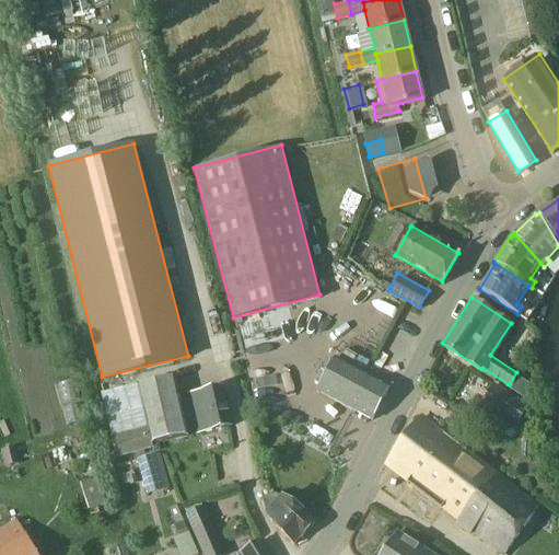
[(317,386),(371,416),(388,384),(335,355),(317,386)]
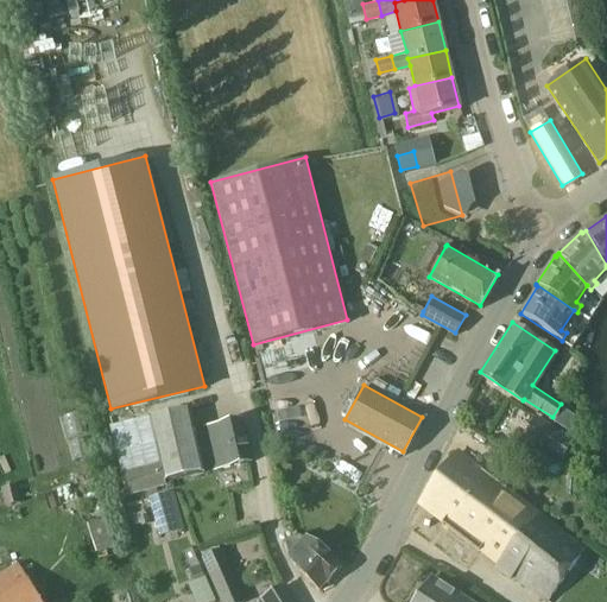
[(267,401),(282,451),(307,444),(291,394),(267,401)]
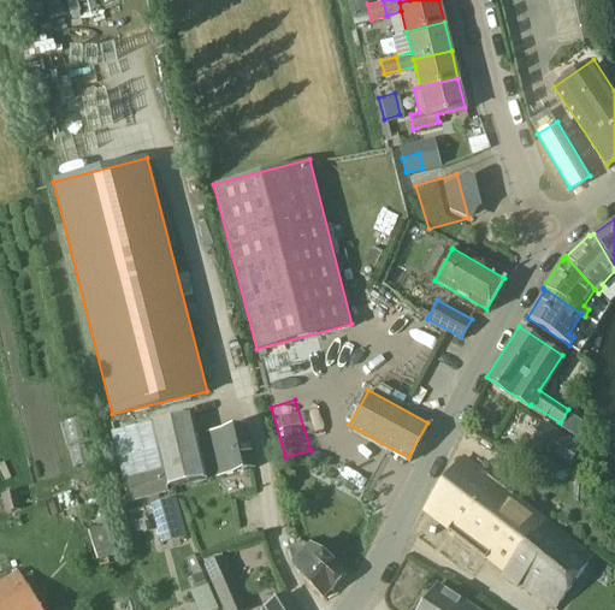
[(205,473),(190,410),(151,419),(165,483),(205,473)]
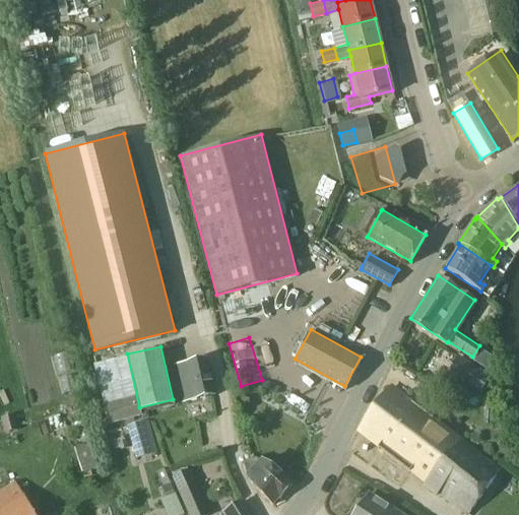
[(456,351),(446,368),(478,389),(489,373),(456,351)]
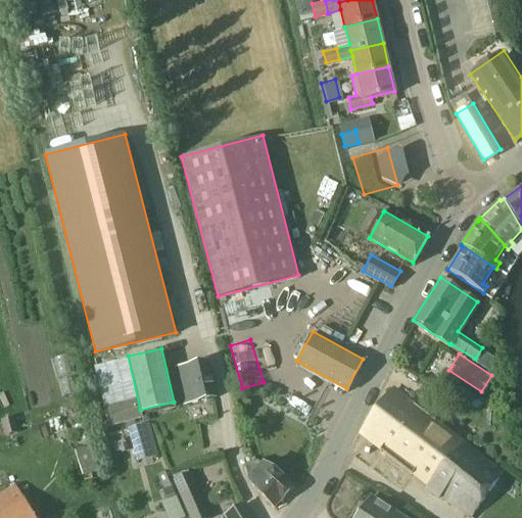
[(140,410),(128,356),(127,355),(92,363),(107,424),(142,416),(140,410)]
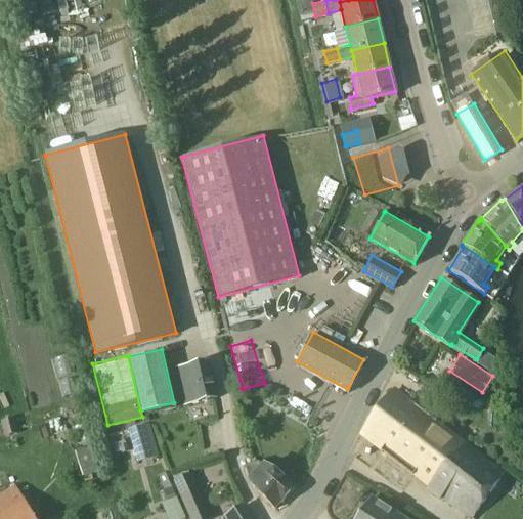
[(176,365),(176,369),(183,402),(216,395),(208,358),(176,365)]
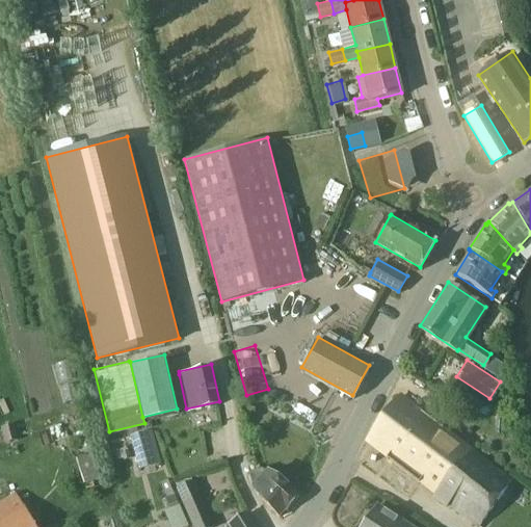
[(367,439),(432,489),(466,444),(400,393),(367,439)]
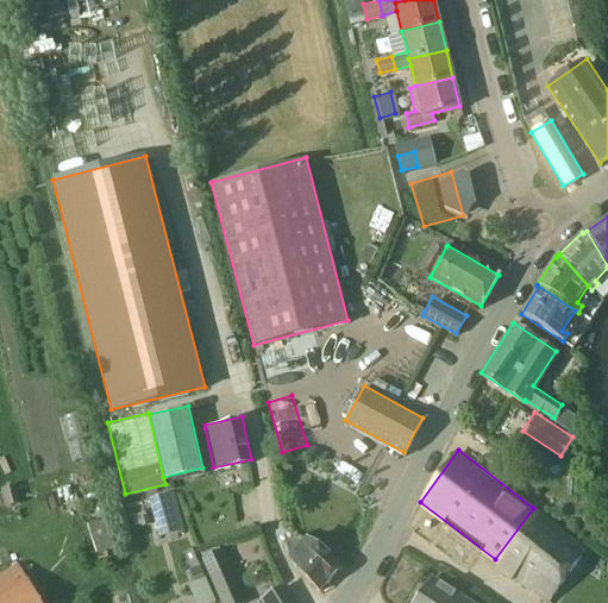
[(14,483),(0,485),(1,491),(4,504),(20,501),(16,482),(14,483)]
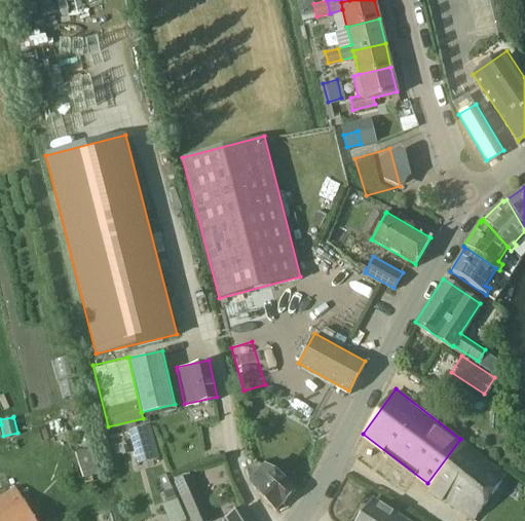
[(127,429),(126,429),(135,457),(152,452),(144,423),(127,429)]
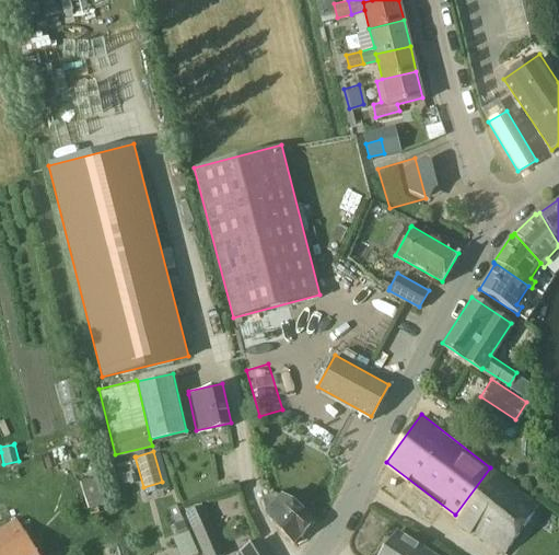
[(537,504),(490,467),(455,515),(503,552),(537,504)]
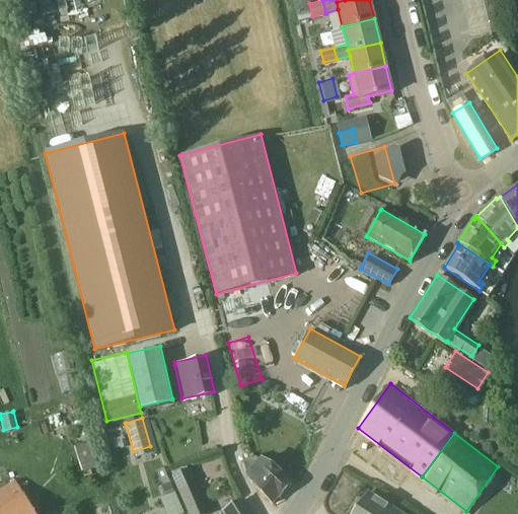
[(73,444),(80,468),(98,463),(91,439),(73,444)]
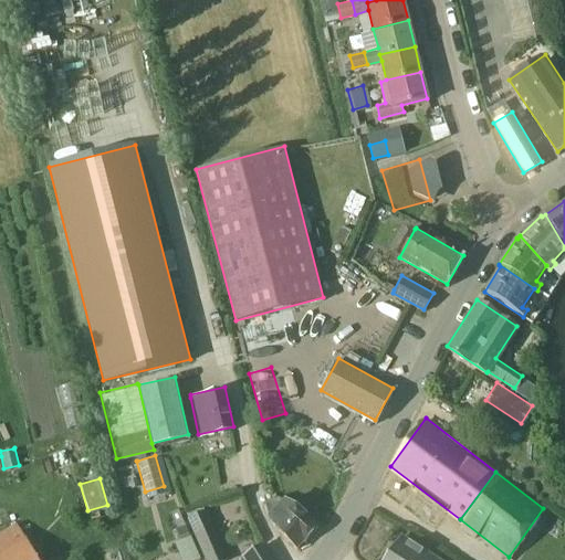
[(303,540),(316,526),(295,506),(278,496),(264,499),(269,519),(275,526),(296,546),(302,539),(303,540)]
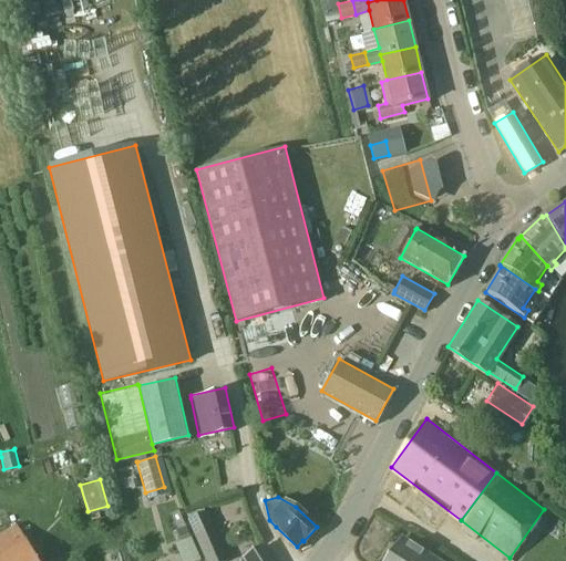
[(177,508),(168,512),(178,534),(187,531),(177,508)]
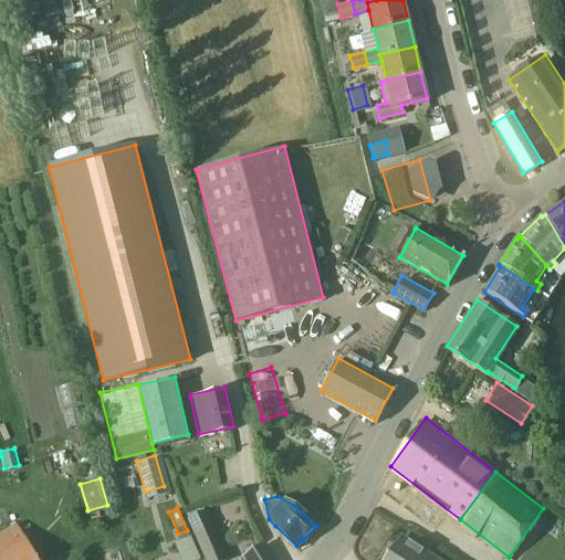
[(203,508),(186,516),(199,546),(219,537),(206,507),(203,508)]
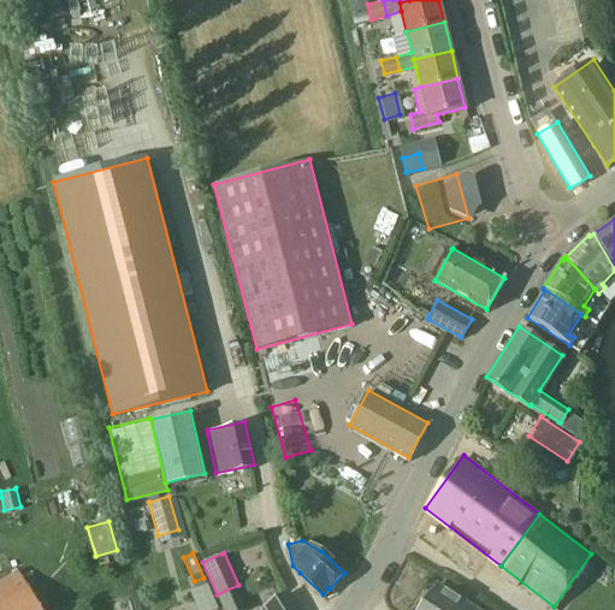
[(206,580),(189,587),(199,609),(205,609),(217,604),(206,580)]
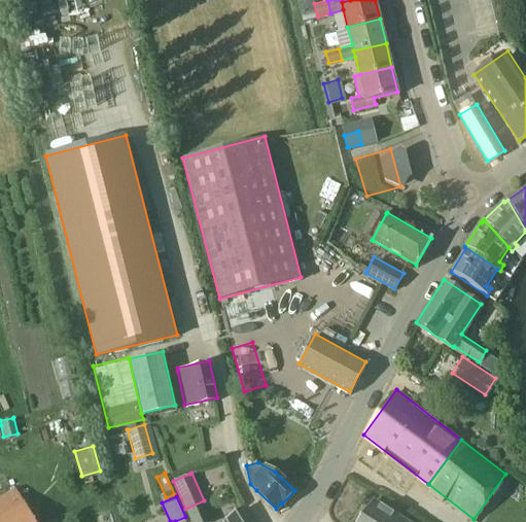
[(384,521),(392,511),(373,497),(355,521),(384,521)]
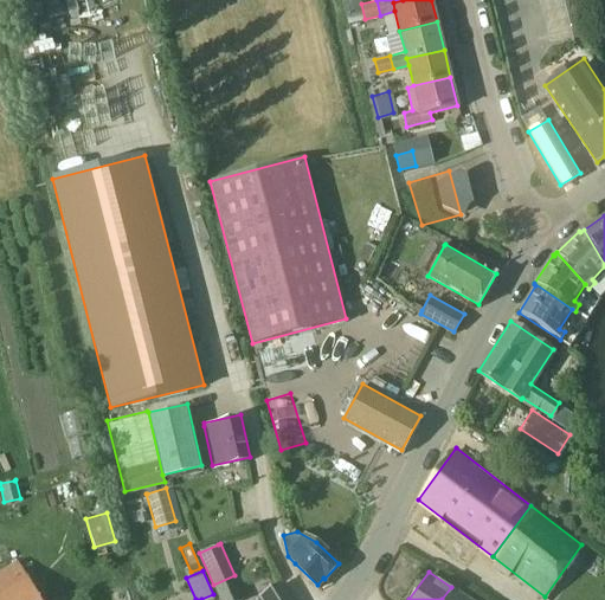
[(42,599),(29,575),(0,589),(0,599),(42,599)]
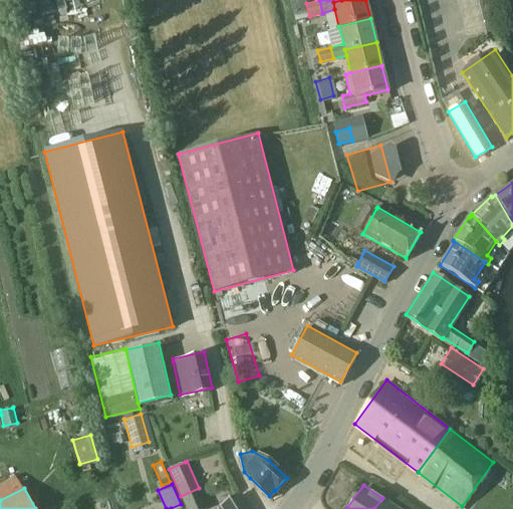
[(198,508),(206,505),(199,488),(181,496),(186,508),(198,508)]
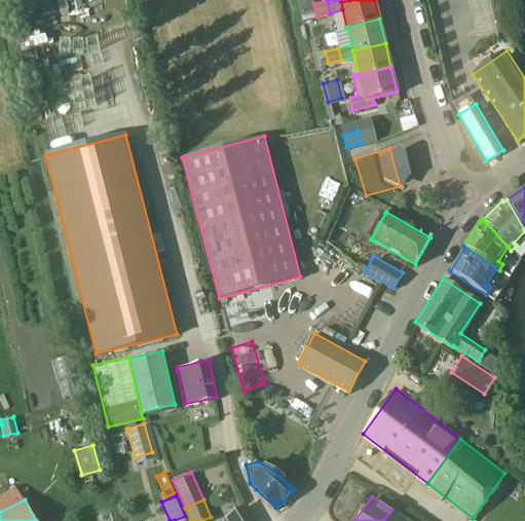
[(221,520),(257,520),(246,504),(224,517),(225,518),(221,520)]
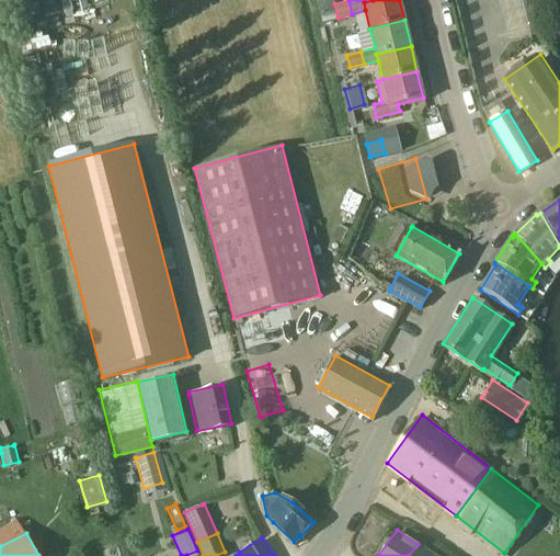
[(409,555),(436,555),(418,544),(409,555)]
